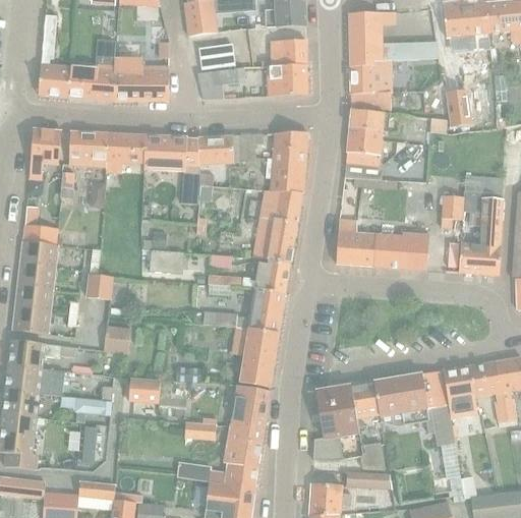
[(194,34),(219,31),(215,0),(189,2),(194,34)]
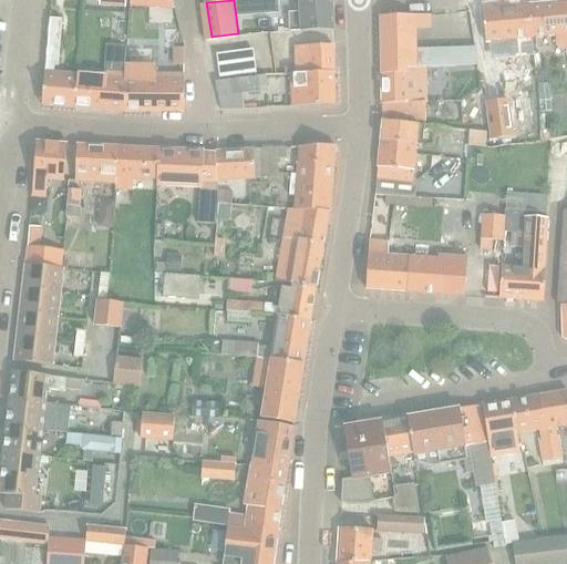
[(269,0),(270,10),(287,9),(286,0),(269,0)]
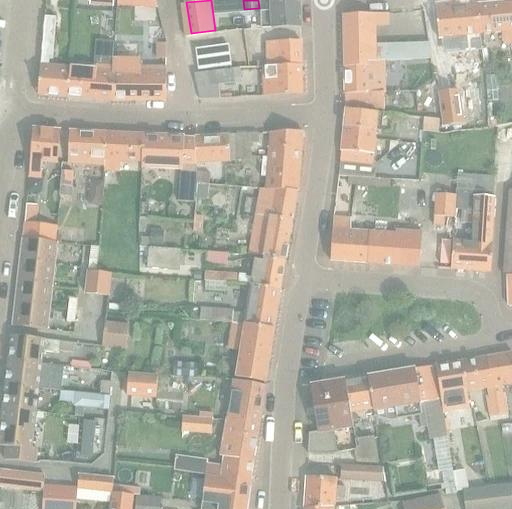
[(271,0),(272,11),(262,11),(263,27),(302,25),(300,0),(271,0)]
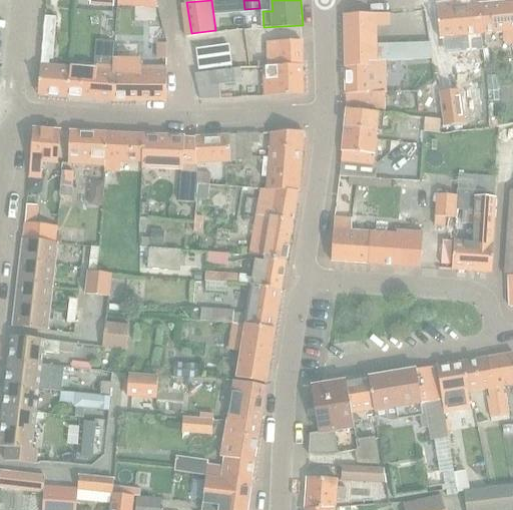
[(501,0),(478,2),(481,31),(503,29),(504,41),(512,40),(512,0),(501,0)]
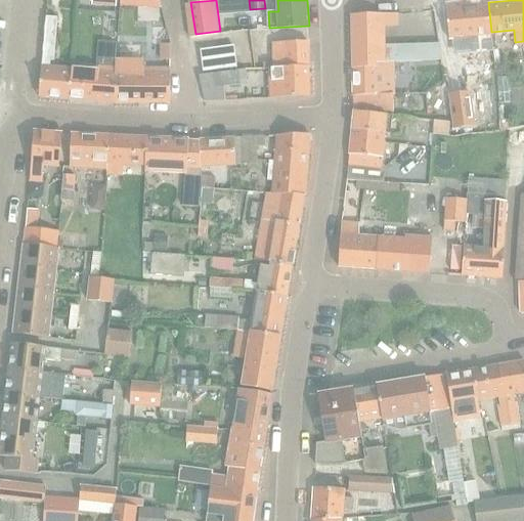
[(469,34),(491,32),(488,2),(446,6),(450,48),(470,47),(469,34)]
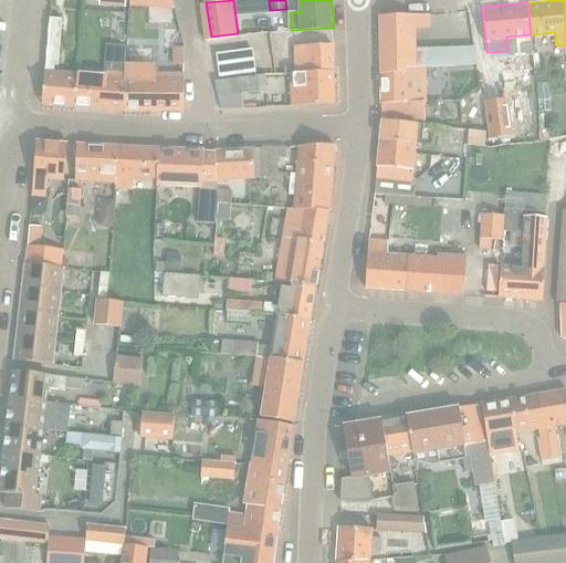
[(406,64),(416,64),(475,62),(474,44),(415,47),(413,25),(429,24),(428,11),(378,13),(379,71),(406,70),(406,64)]
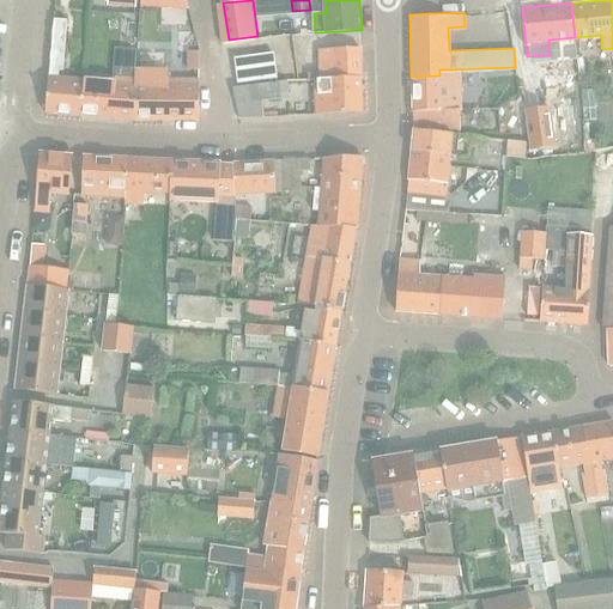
[(44,110),(79,113),(82,77),(58,75),(58,67),(62,68),(67,18),(54,17),(49,74),(48,74),(44,110)]
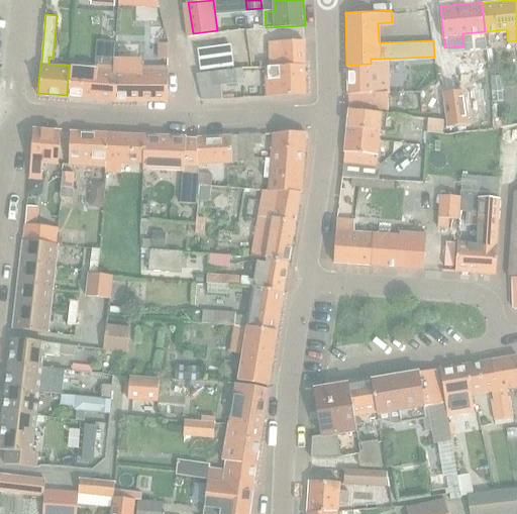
[(115,55),(116,39),(107,38),(106,55),(115,55)]
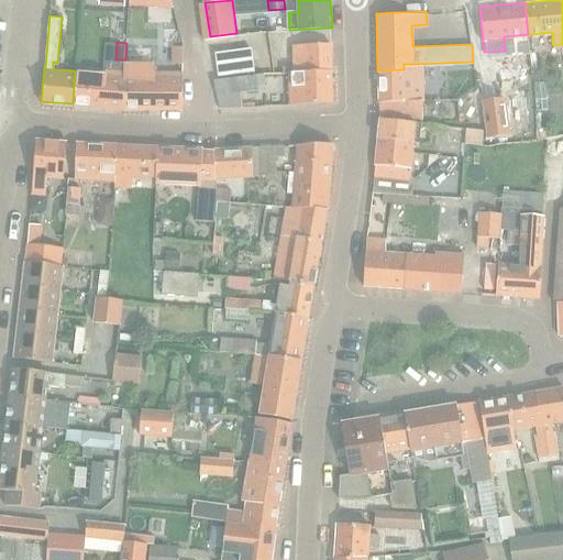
[(294,66),(282,66),(282,72),(289,70),(295,70),(332,70),(331,42),(294,43),(294,66)]
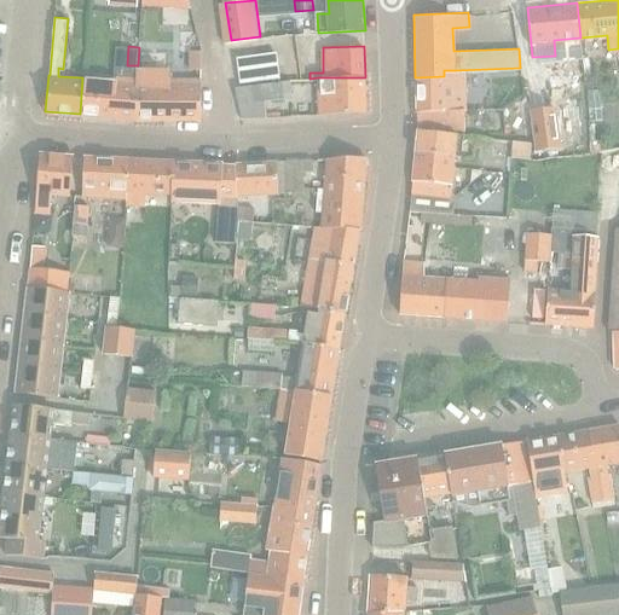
[(187,69),(198,69),(198,50),(187,50),(187,69)]
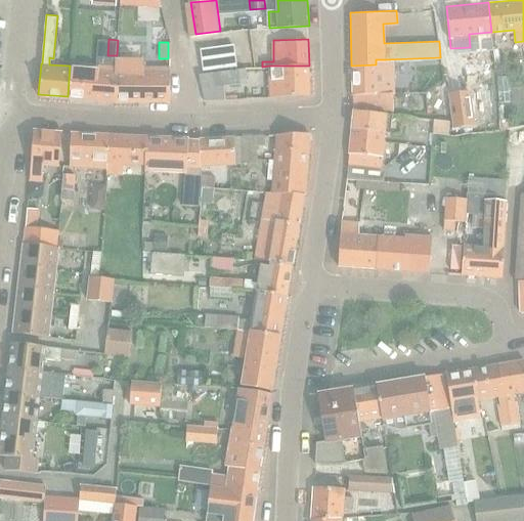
[(235,64),(232,44),(200,48),(203,69),(235,64)]
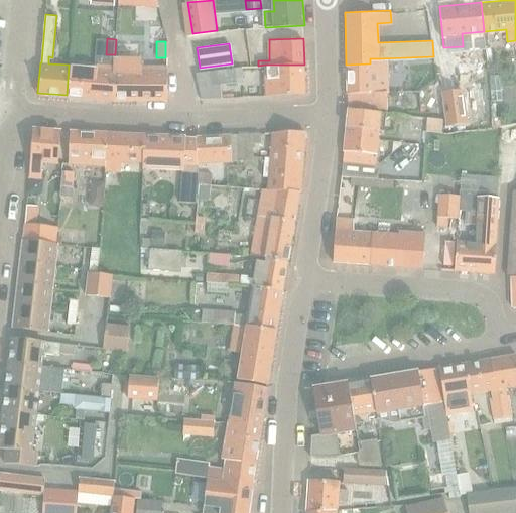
[(113,65),(113,99),(166,100),(165,66),(140,66),(140,57),(113,57),(113,65)]
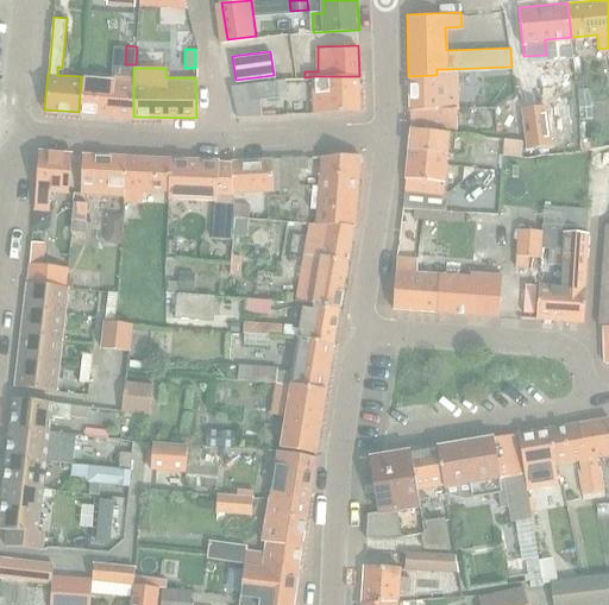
[(408,76),(409,107),(409,123),(426,123),(426,128),(456,127),(454,106),(450,106),(447,69),(437,69),(437,75),(408,76)]
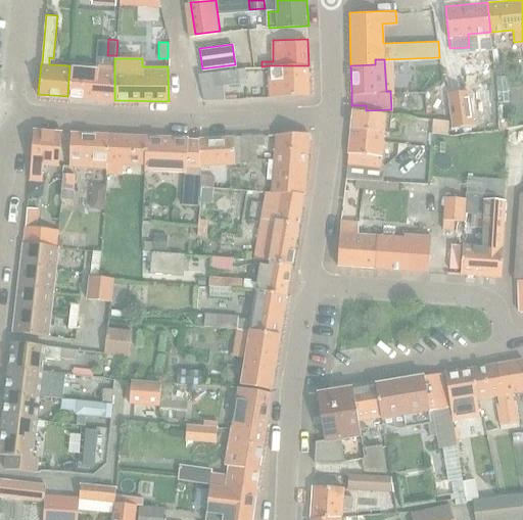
[(67,96),(114,100),(114,65),(94,63),(94,67),(69,65),(67,96)]
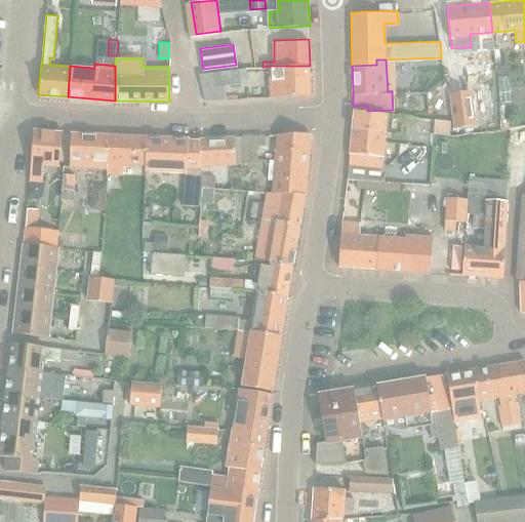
[(310,66),(275,66),(270,66),(271,96),(311,95),(310,66)]
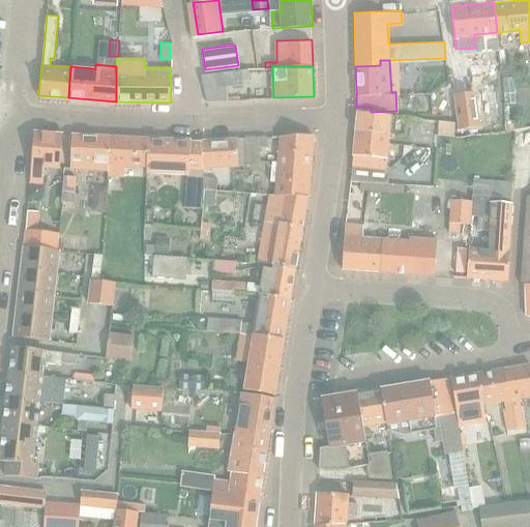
[(238,69),(201,74),(207,100),(228,99),(226,85),(241,84),(240,68),(238,69)]
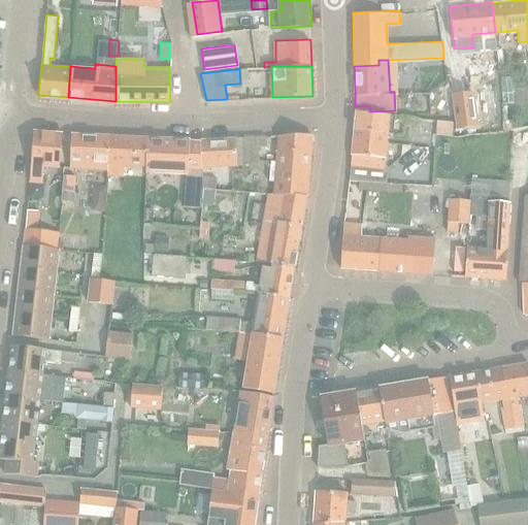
[(453,98),(457,131),(477,128),(472,96),(453,98)]
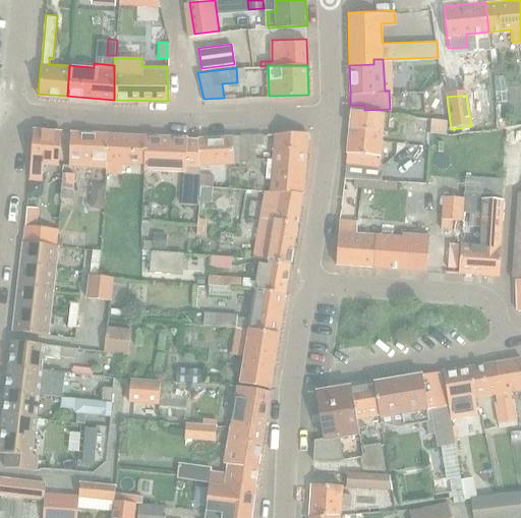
[(351,109),(345,178),(378,181),(382,130),(388,130),(390,113),(351,109)]
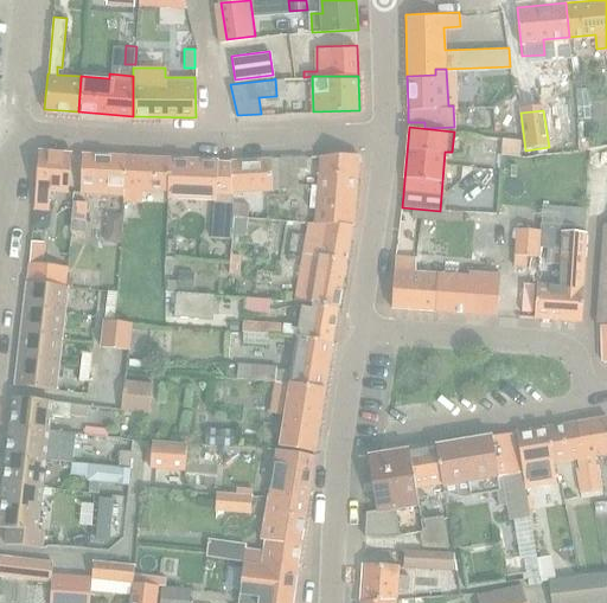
[(68,190),(71,152),(37,149),(33,187),(36,187),(33,207),(49,209),(50,188),(68,190)]
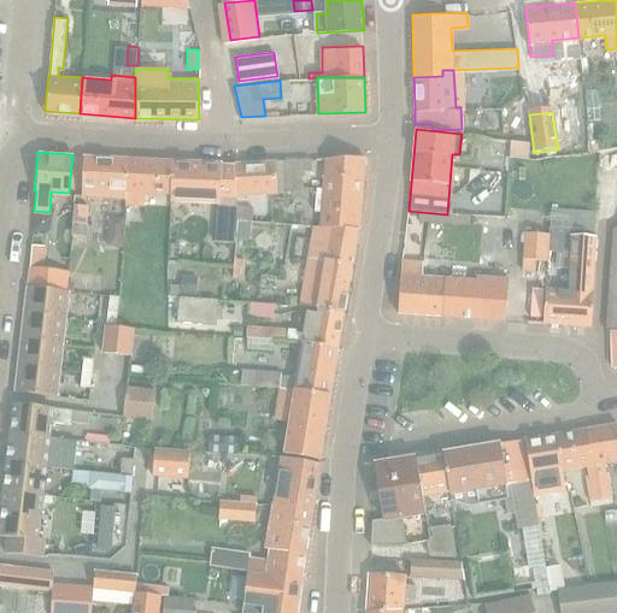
[(327,157),(321,224),(359,228),(365,154),(327,157)]
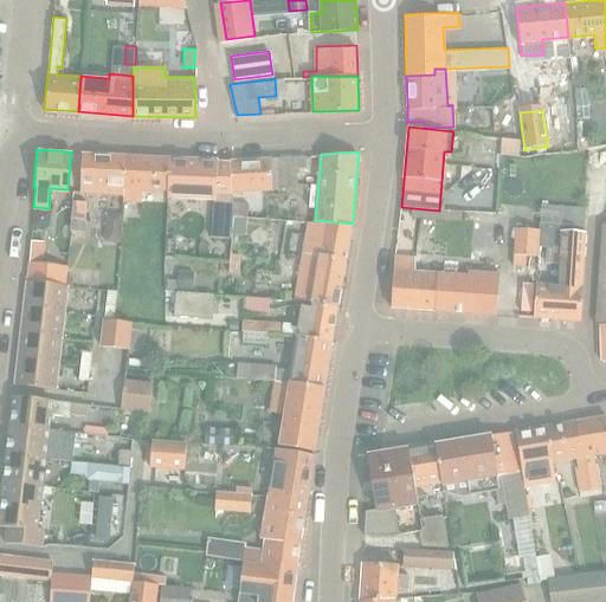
[(95,186),(127,187),(129,155),(84,153),(83,191),(95,192),(95,186)]
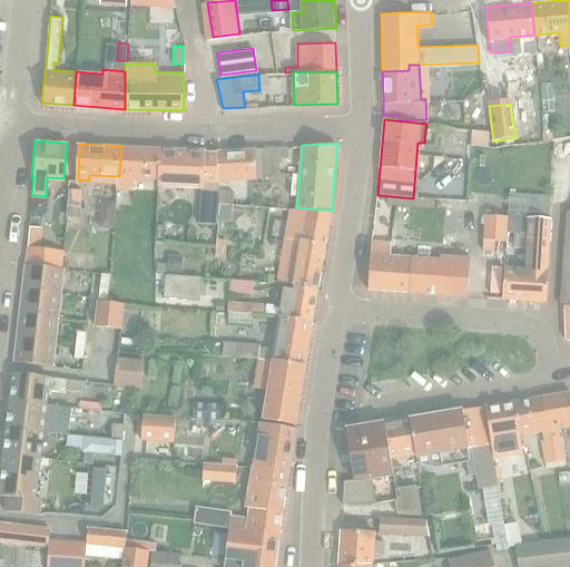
[(137,177),(159,178),(161,148),(121,146),(119,176),(118,188),(136,188),(137,177)]
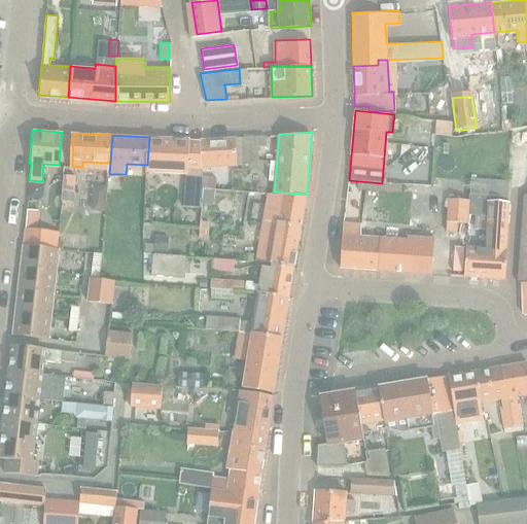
[(236,137),(238,164),(258,163),(257,146),(266,145),(265,135),(236,137)]
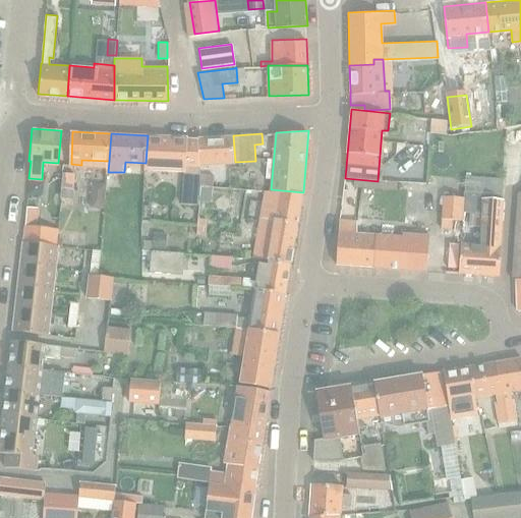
[(199,165),(198,139),(188,138),(188,137),(148,135),(146,163),(145,165),(145,169),(185,171),(183,202),(200,203),(201,184),(199,165)]
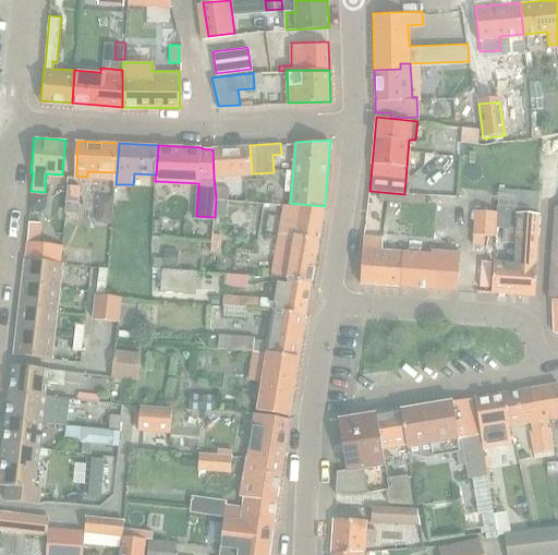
[(213,147),(213,149),(214,177),(252,175),(250,145),(213,147)]
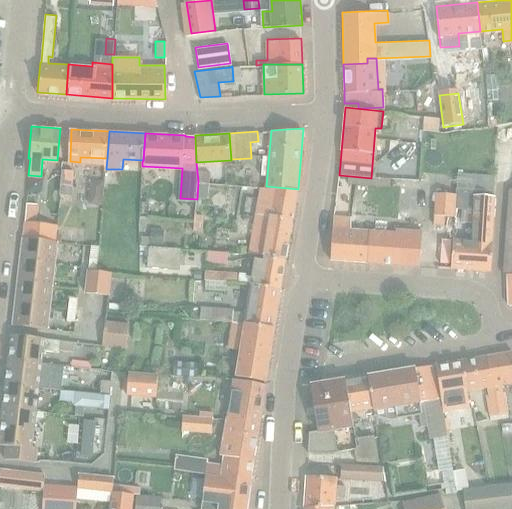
[(61,169),(60,184),(72,185),(73,170),(61,169)]
